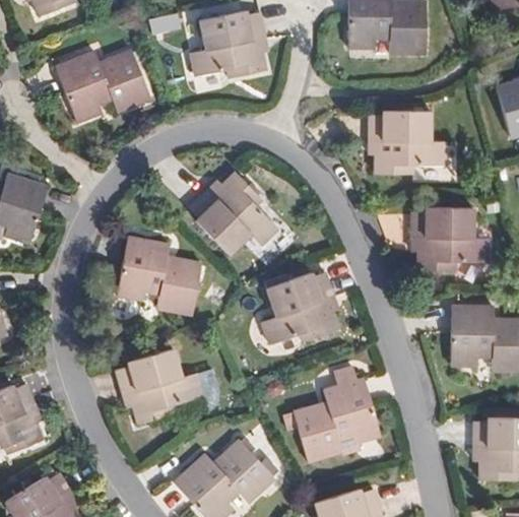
[(35,0),(44,19),(76,5),(74,0),(35,0)]
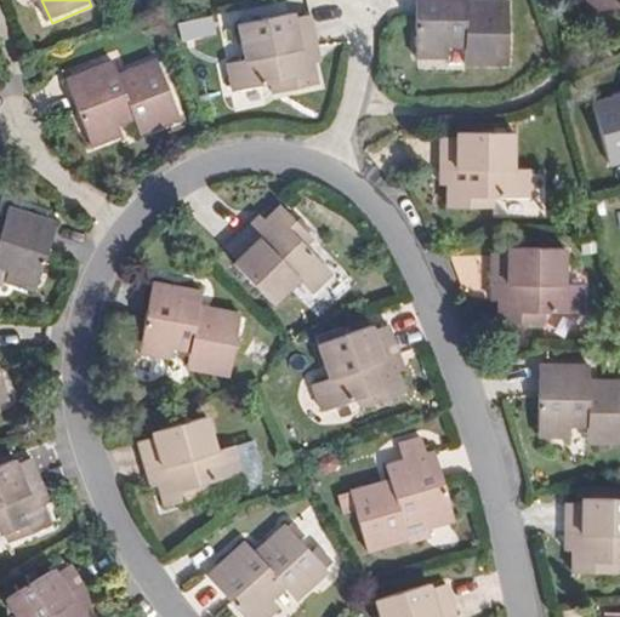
[(470,10),(468,0),(419,0),(420,58),(450,60),(450,47),(468,47),(468,64),(512,64),(511,0),(481,0),(479,0),(481,10),(470,10)]
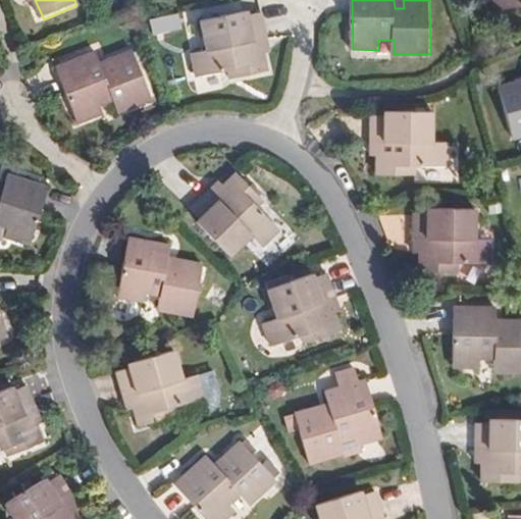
[(403,0),(394,0),(395,8),(404,8),(403,0)]
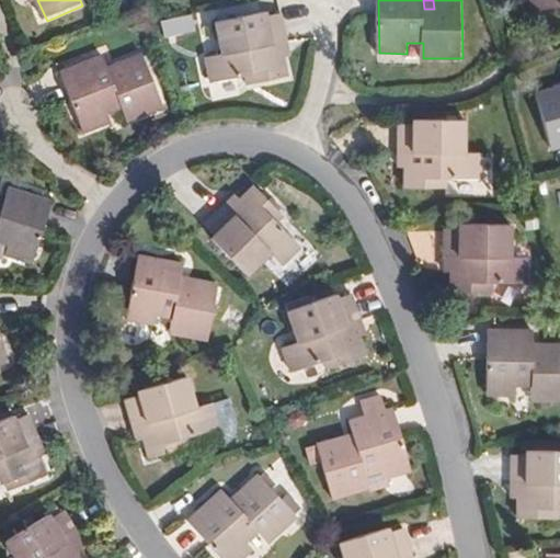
[(559,0),(532,0),(535,14),(559,9),(559,0)]
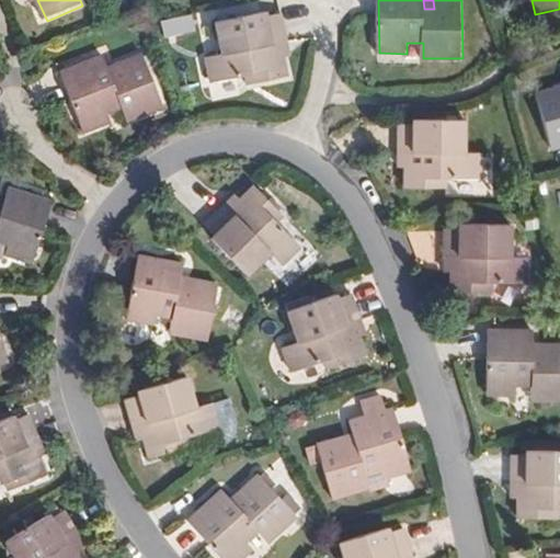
[(276,43),(287,41),(282,13),(267,15),(266,11),(216,20),(224,54),(206,57),(210,82),(244,76),(247,84),(287,77),(284,57),(280,58),(276,43)]
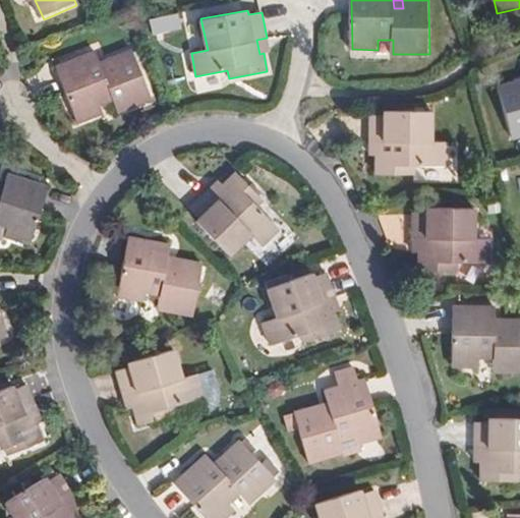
[(167,25),(165,16),(152,18),(154,29),(167,25)]
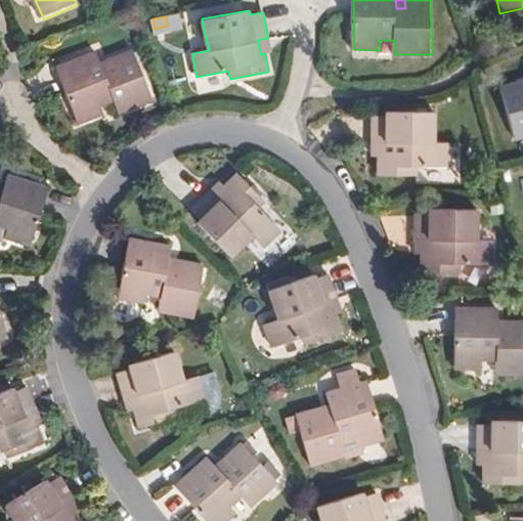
[(270,52),(268,38),(258,40),(261,54),(265,53),(270,52)]
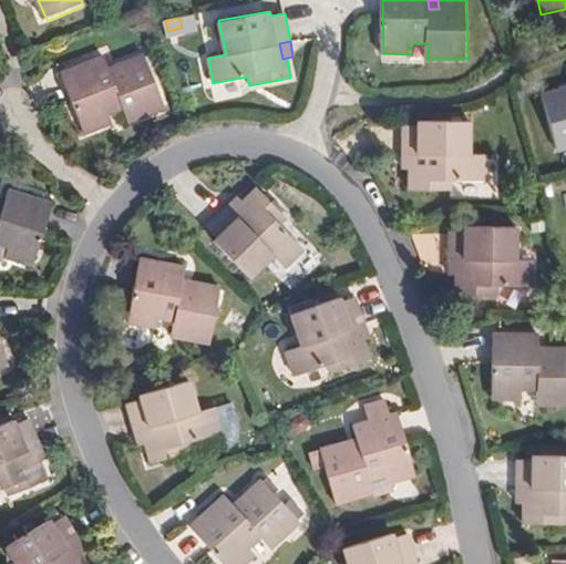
[(142,52),(113,62),(116,71),(107,73),(105,65),(102,55),(59,71),(82,132),(109,122),(105,112),(120,106),(126,122),(163,106),(142,52)]
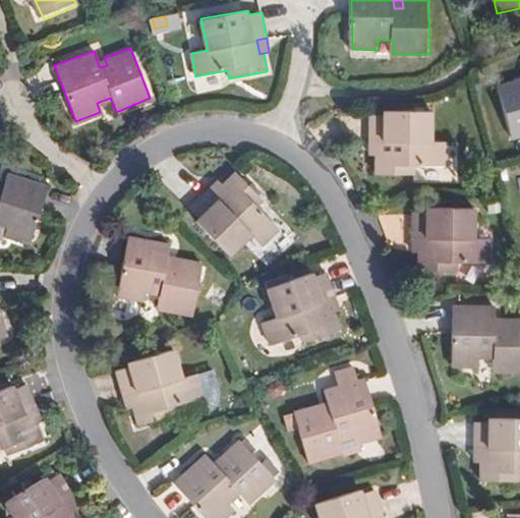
[(107,65),(104,57),(97,60),(99,67),(107,65)]
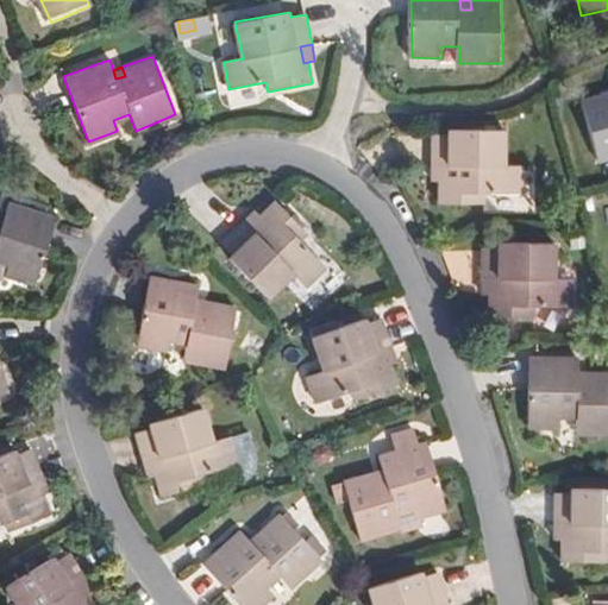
[(607,95),(583,102),(600,162),(607,158),(607,95)]
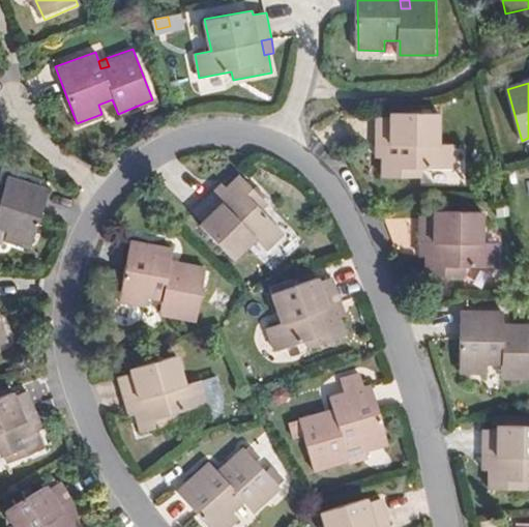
[(386,158),(383,158),(382,177),(422,178),(423,169),(456,169),(456,145),(439,144),(440,114),(392,112),(392,117),(378,117),(378,144),(385,144),(386,158)]
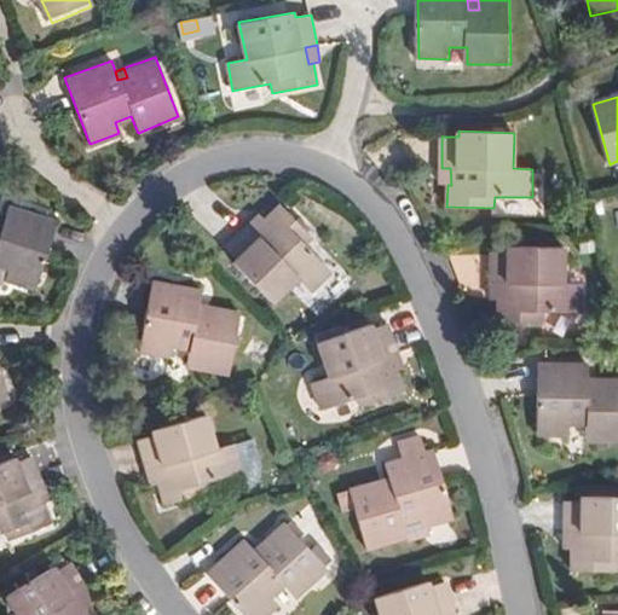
[(440,185),(448,185),(451,185),(450,168),(442,168),(440,185)]
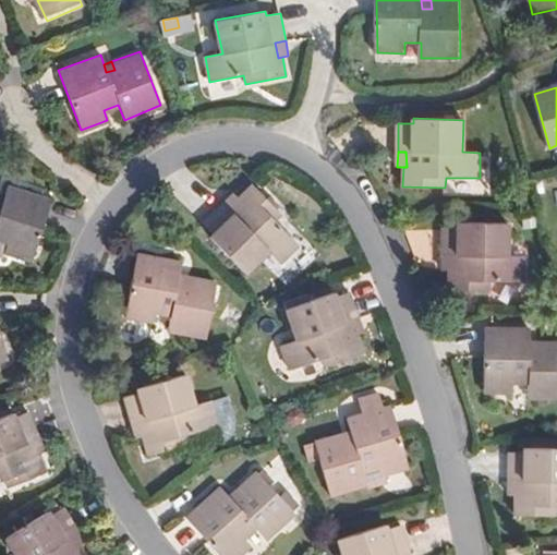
[(0,237),(10,240),(8,250),(35,257),(50,194),(5,184),(3,195),(0,194),(0,237)]
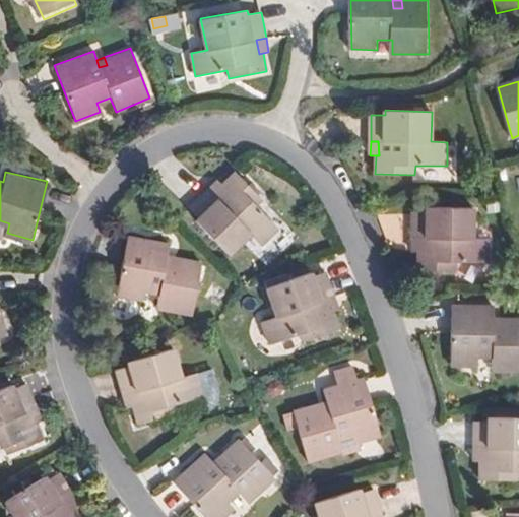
[(262,200),(259,196),(248,186),(235,173),(221,184),(224,187),(209,200),(204,194),(189,207),(198,217),(194,221),(229,254),(250,235),(261,246),(278,229),(258,205),(262,200)]
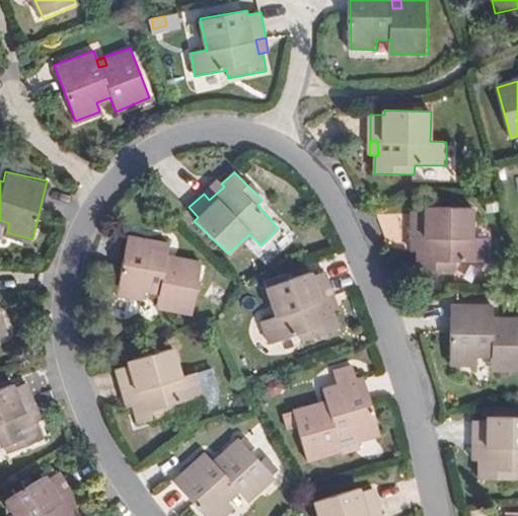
[(218,180),(204,194),(209,200),(224,187),(221,183),(218,180)]
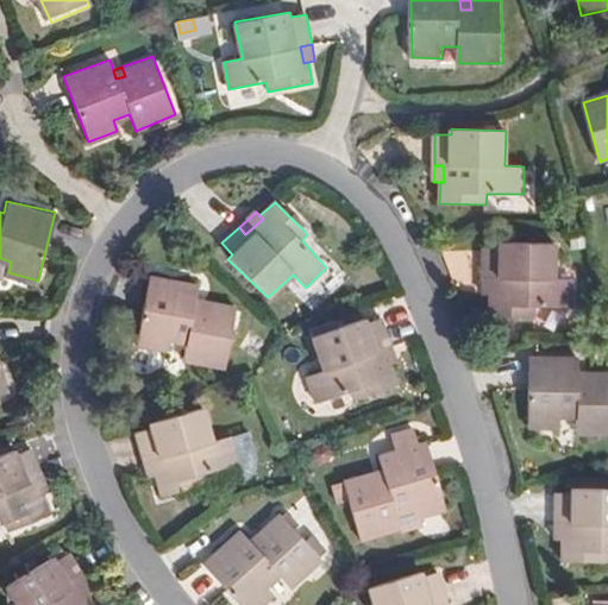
[(290,218),(304,229),(308,225),(296,212),(290,218)]
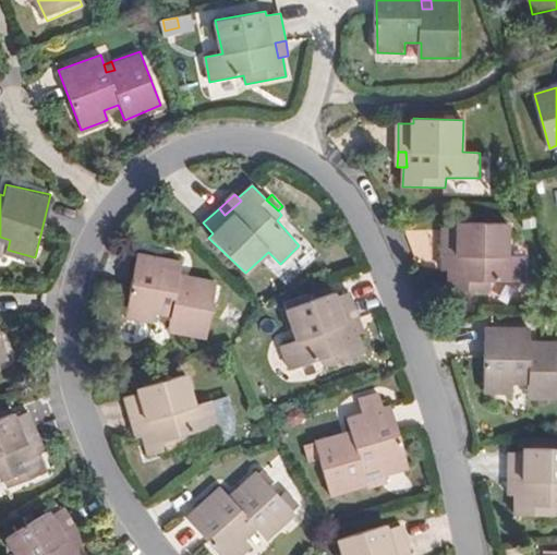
[(525,258),(513,258),(509,257),(510,228),(459,224),(459,228),(446,228),(445,256),(453,256),(453,272),(450,272),(449,291),(489,291),(491,282),(524,284),(525,258)]
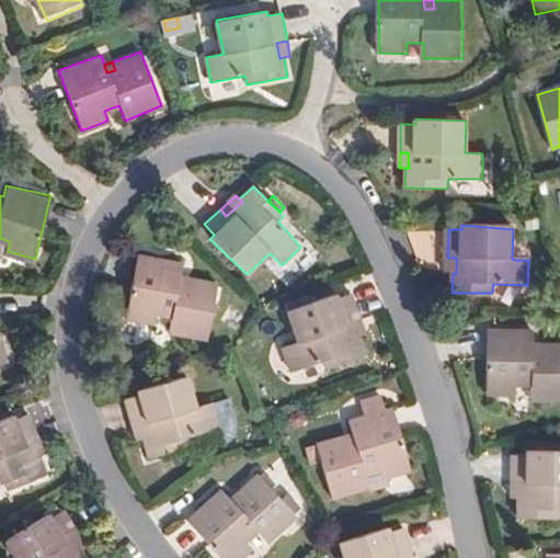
[(0,255),(6,258),(8,251),(10,241),(0,238),(0,255)]
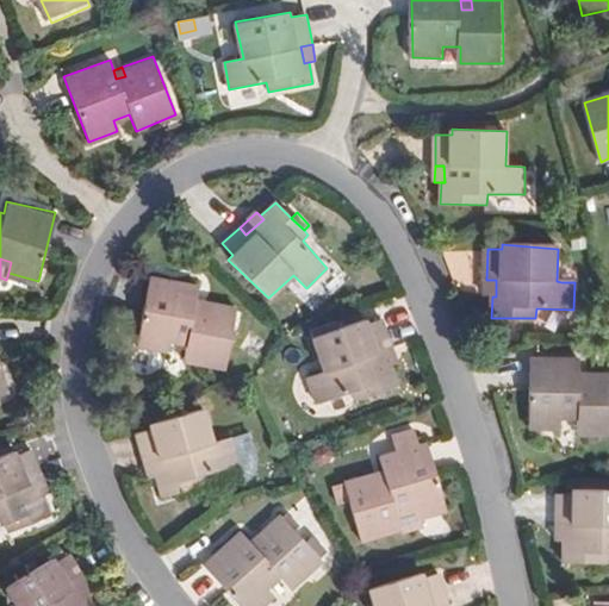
[(194,311),(196,303),(197,288),(148,280),(136,349),(167,355),(169,344),(185,347),(182,362),(225,370),(237,310),(206,304),(204,312),(194,311)]
